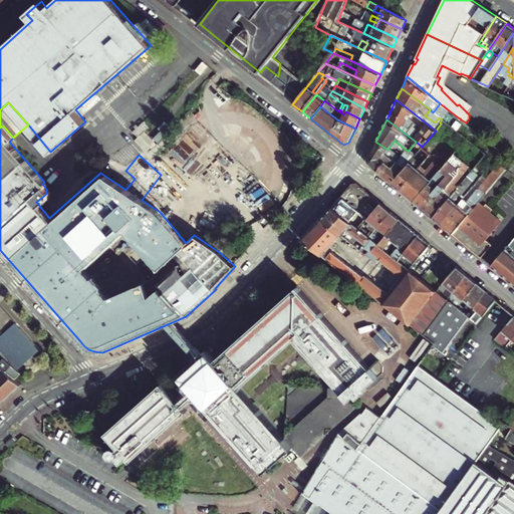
[(384,162),(392,167),(401,156),(404,152),(406,150),(395,141),(388,150),(375,142),(370,153),(367,159),(368,164),(377,171),(384,162)]
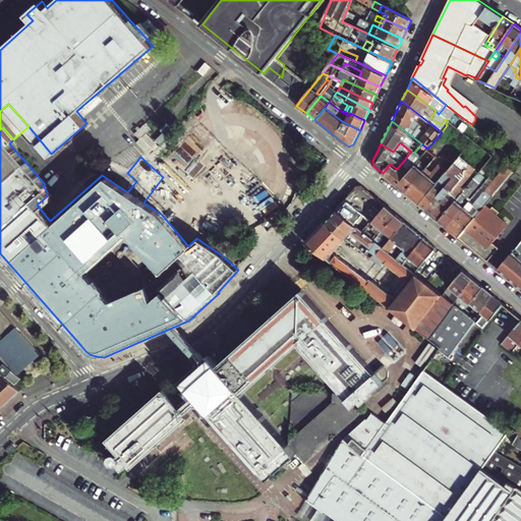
[(415,152),(421,157),(427,149),(421,143),(415,152)]
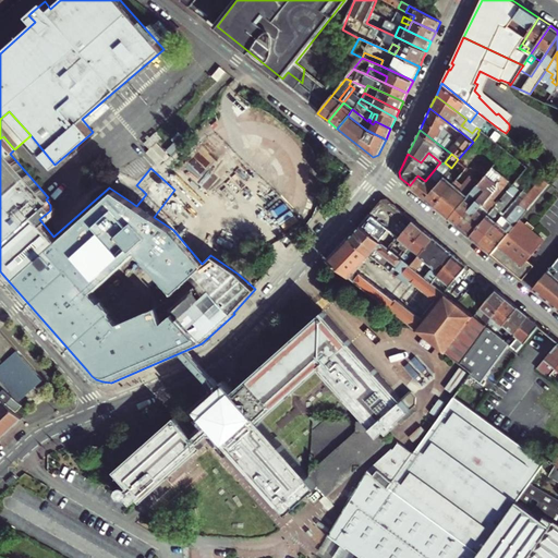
[(514,183),(494,166),(487,172),(509,190),(514,183)]
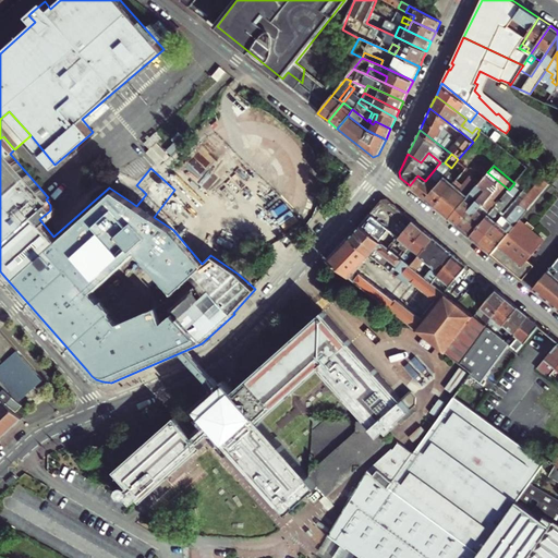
[(410,185),(425,198),(444,176),(435,169),(425,181),(417,176),(410,185)]
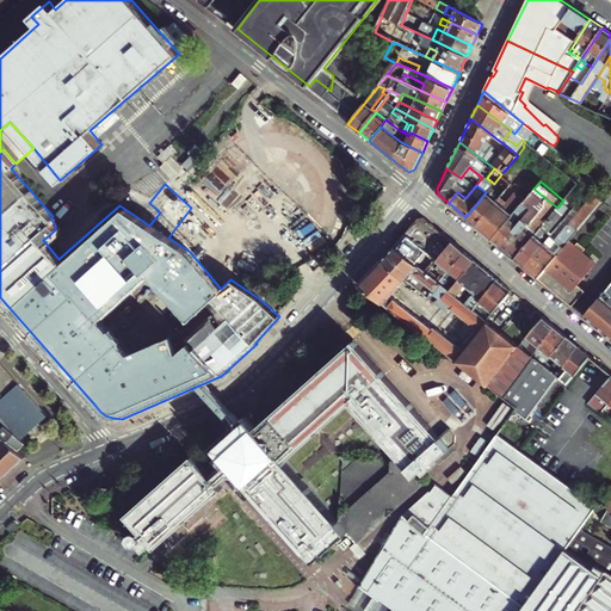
[(516,258),(556,209),(557,208),(534,189),(525,198),(524,201),(531,208),(524,216),(517,224),(500,246),(516,258)]
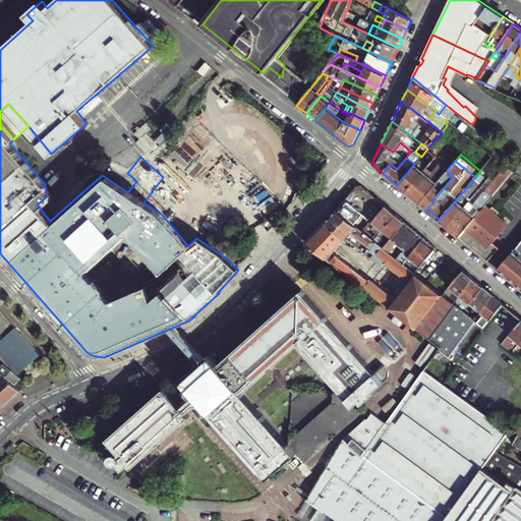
[(406,192),(419,204),(447,171),(448,169),(440,162),(428,176),(423,172),(406,192)]
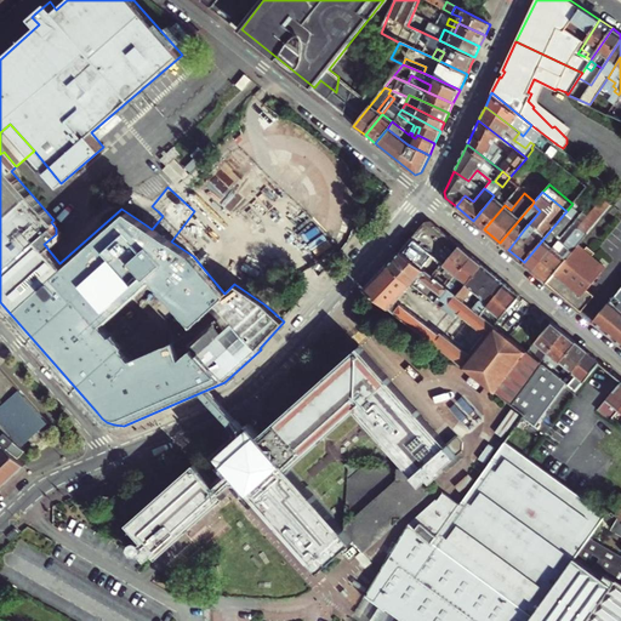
[(505,205),(506,203),(496,194),(494,195),(473,221),(484,229),(505,205)]
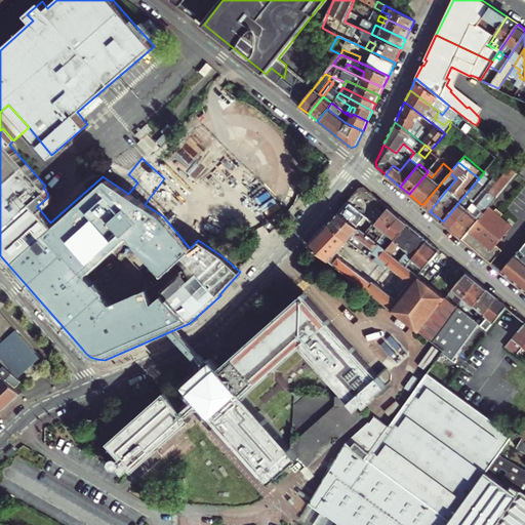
[(430,211),(444,193),(441,190),(446,183),(450,186),(456,178),(450,172),(422,205),(430,211)]
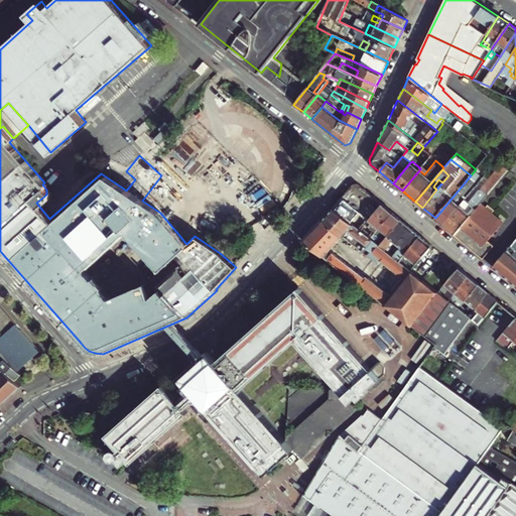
[(122,187),(126,190),(135,179),(131,175),(122,187)]
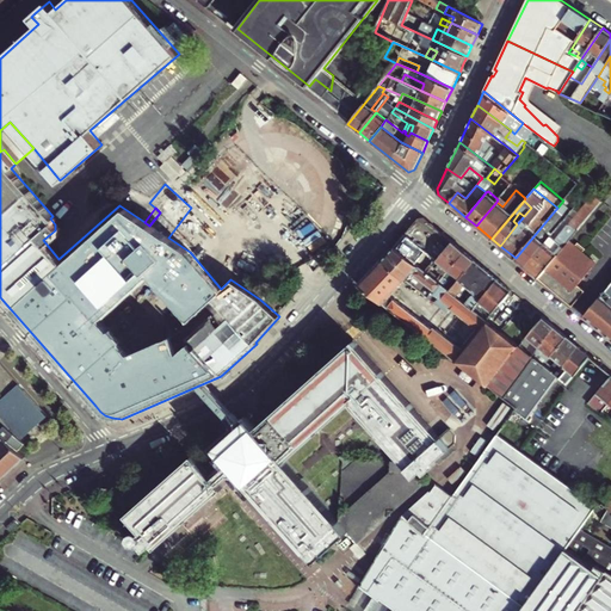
[(525,266),(550,235),(547,233),(562,215),(556,209),(516,258),(525,266)]
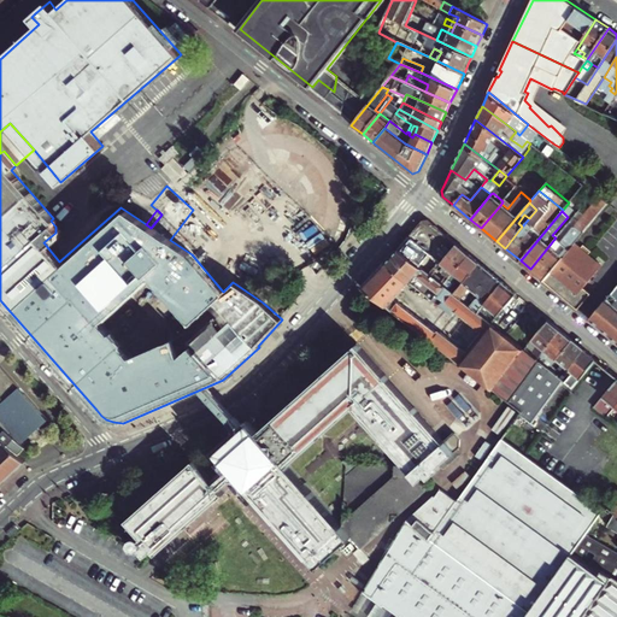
[(574,242),(587,227),(580,221),(577,224),(575,223),(560,241),(556,238),(530,269),(542,280),(574,242)]
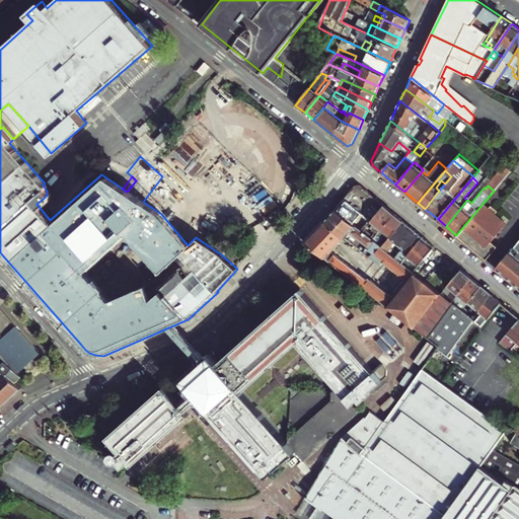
[(456,235),(487,260),(498,246),(492,241),(507,223),(495,213),(497,211),(490,205),(488,208),(483,204),(456,235)]
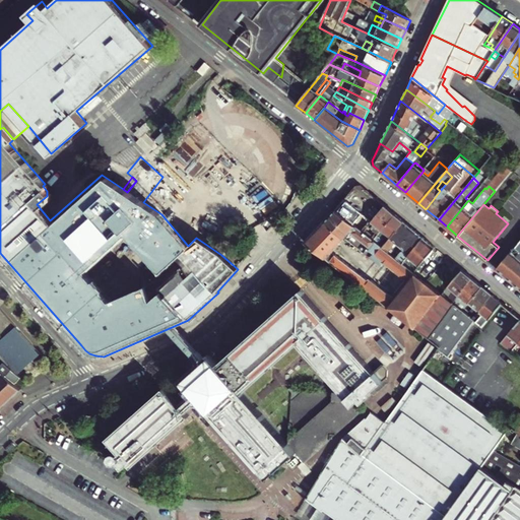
[(374,241),(379,235),(396,214),(386,206),(373,221),(375,223),(371,228),(377,233),(371,239),(374,241)]
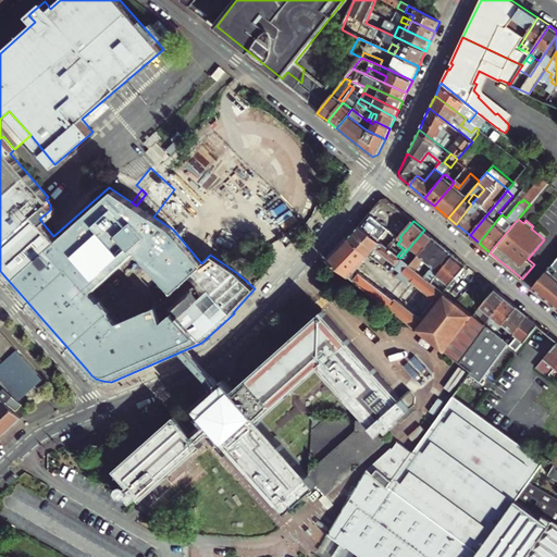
[(360,225),(348,237),(370,256),(372,252),(378,247),(399,263),(403,259),(400,258),(397,256),(360,225)]
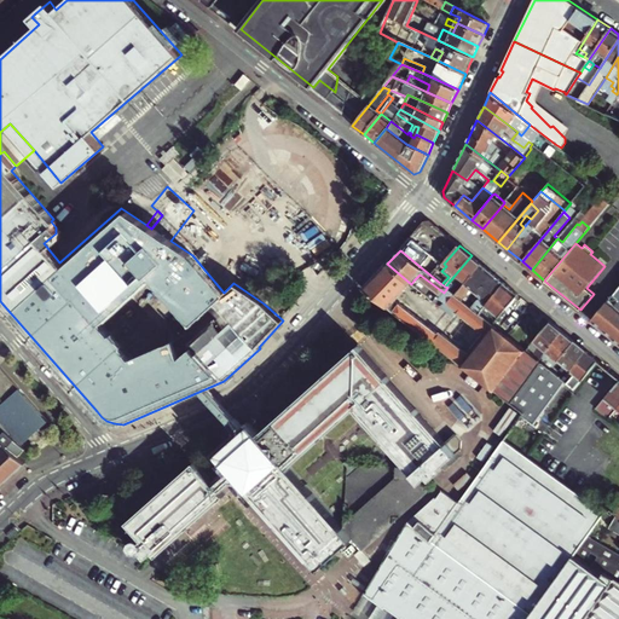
[(451,279),(461,288),(481,264),(472,255),(451,279)]
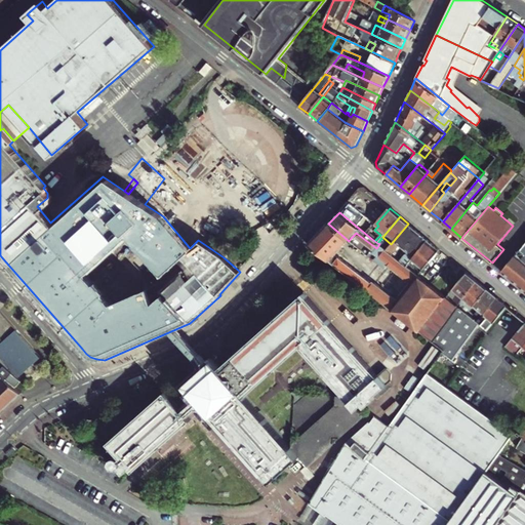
[(349,241),(328,224),(309,244),(433,340),(459,307),(457,305),(453,301),(449,298),(418,274),(406,265),(399,259),(395,256),(387,249),(384,247),(379,244),(376,248),(371,254),(386,267),(372,283),(335,254),(349,241)]
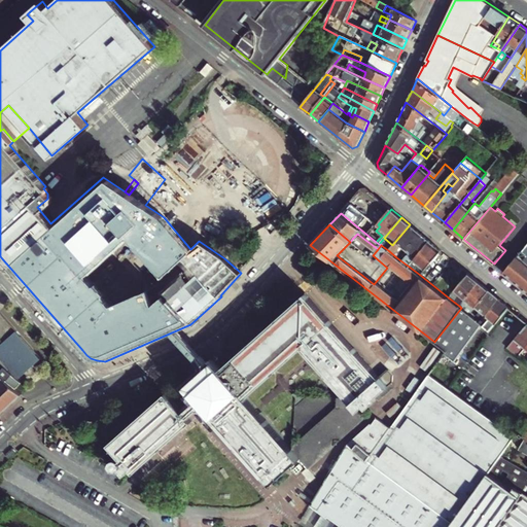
[(400,246),(405,248),(419,232),(410,224),(392,245),(389,248),(388,250),(396,257),(398,255),(395,252),(400,246)]
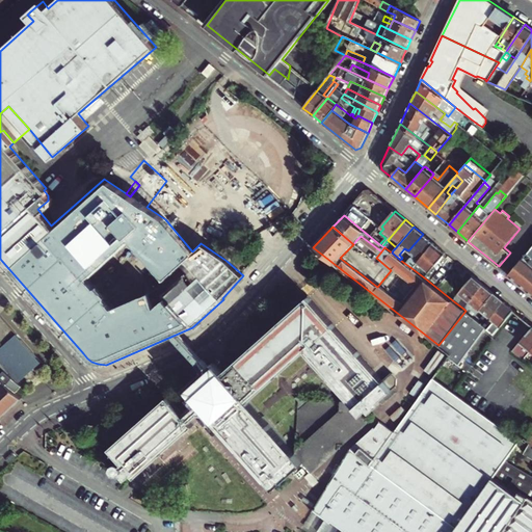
[(404,263),(411,268),(433,242),(423,234),(408,250),(407,251),(413,256),(410,256),(404,263)]
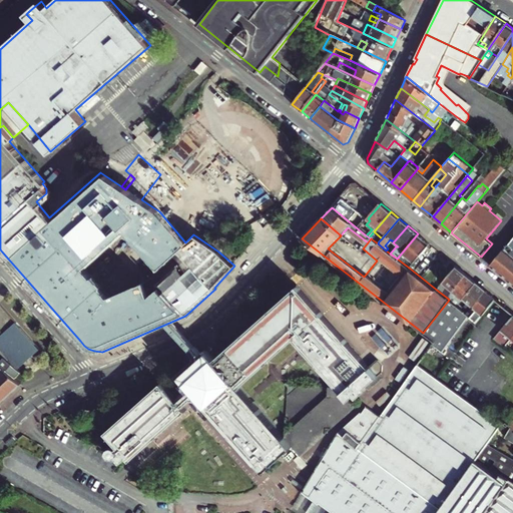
[(369,237),(371,238),(375,241),(377,239),(379,241),(382,238),(374,231),(369,237)]
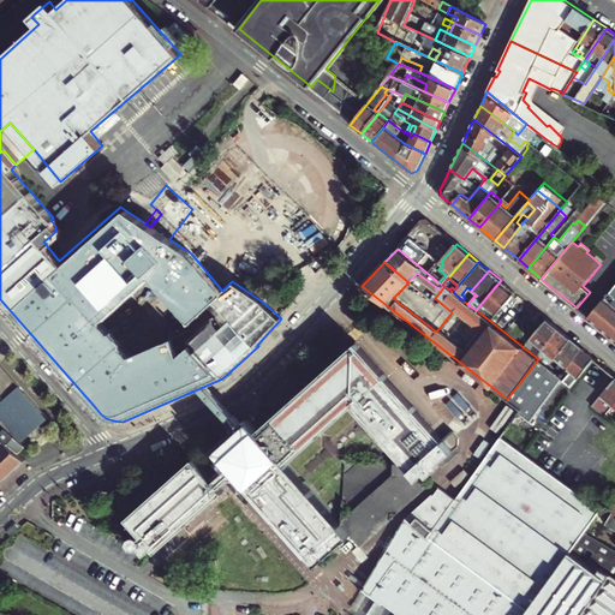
[(501,280),(476,310),(490,321),(514,292),(501,280)]
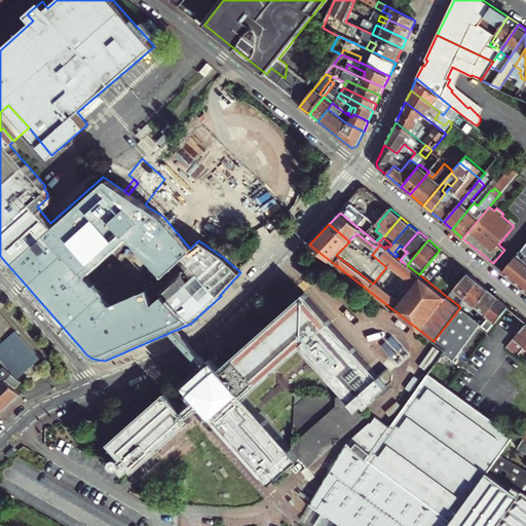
[(525,243),(503,271),(525,291),(525,243)]
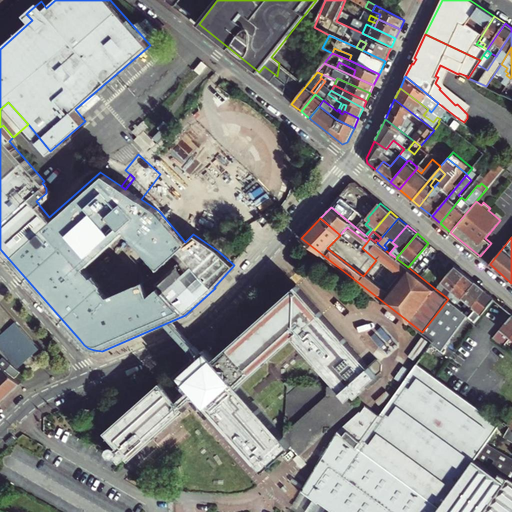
[(442,294),(446,297),(465,274),(455,265),(442,281),(448,286),(444,291),(442,294)]
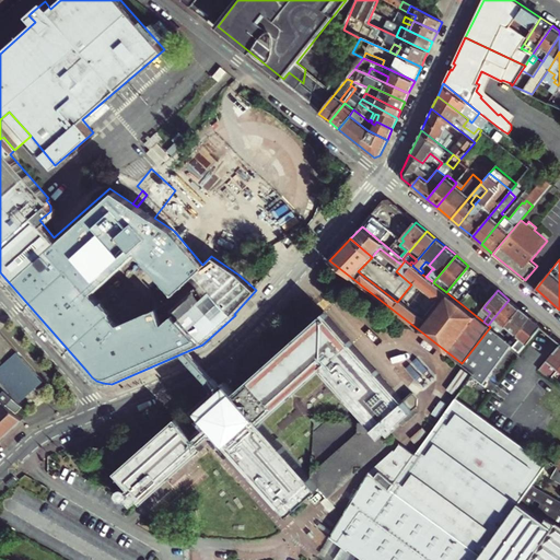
[(500,321),(505,325),(520,308),(509,300),(488,325),(490,327),(492,329),(500,321)]
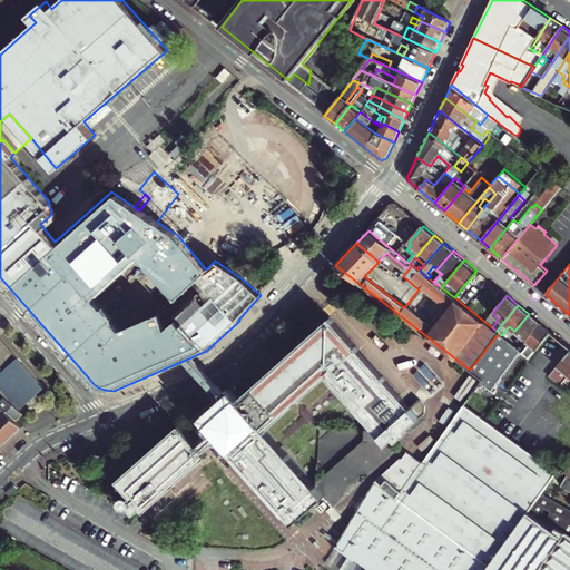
[(529,314),(514,331),(526,341),(540,323),(529,314)]
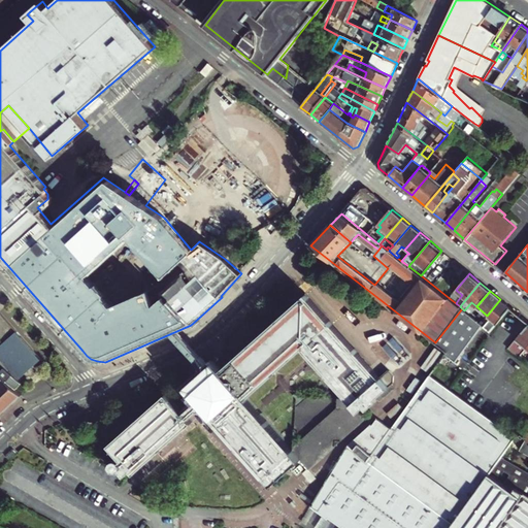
[(198,360),(203,366),(184,384),(190,391),(188,393),(193,400),(195,401),(197,399),(202,405),(223,428),(272,484),(301,459),(309,468),(367,418),(360,410),(366,404),(369,407),(380,398),(377,396),(394,382),(394,374),(390,370),(382,376),(307,293),(279,318),(222,369),(212,359),(208,362),(203,356),(198,360)]
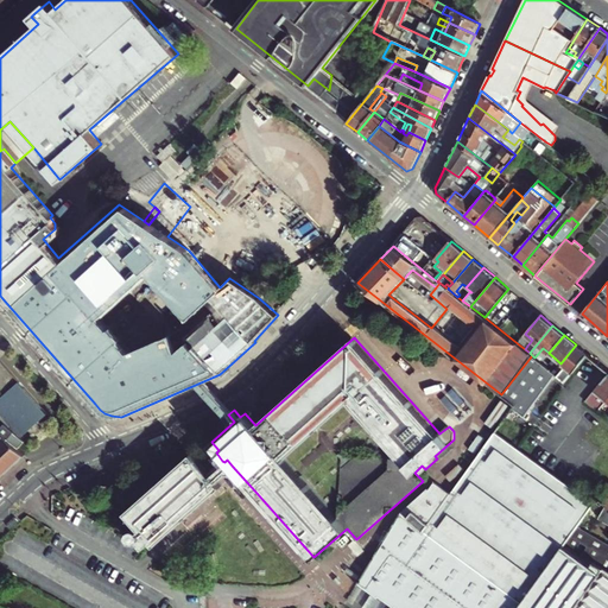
[(556,373),(564,380),(588,353),(576,344),(561,363),(553,372),(556,373)]
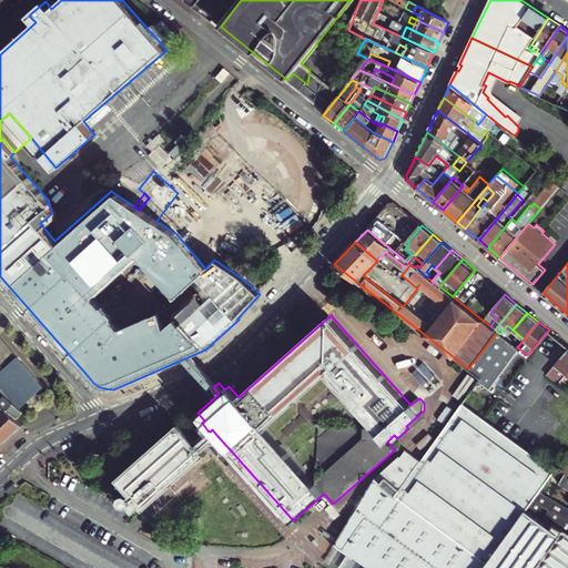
[(508,335),(513,330),(507,325),(499,334),(503,336),(506,332),(508,335)]
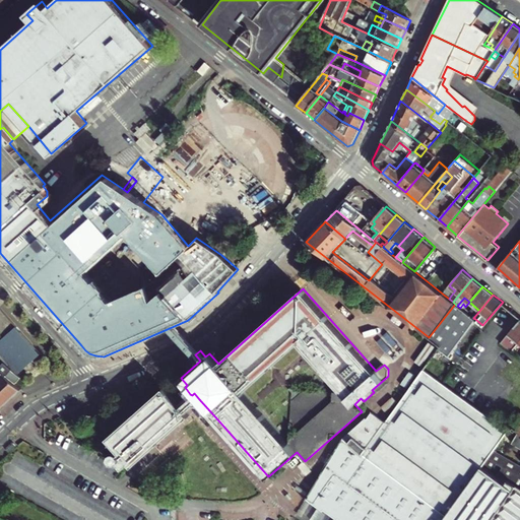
[(465,307),(463,310),(473,318),(479,311),(469,302),(465,307)]
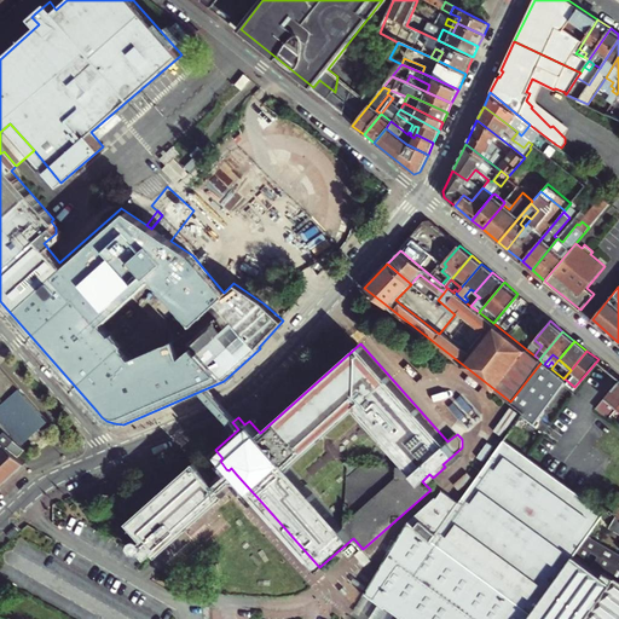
[(574,387),(583,393),(594,381),(602,387),(591,400),(599,406),(618,382),(618,376),(599,359),(574,387)]
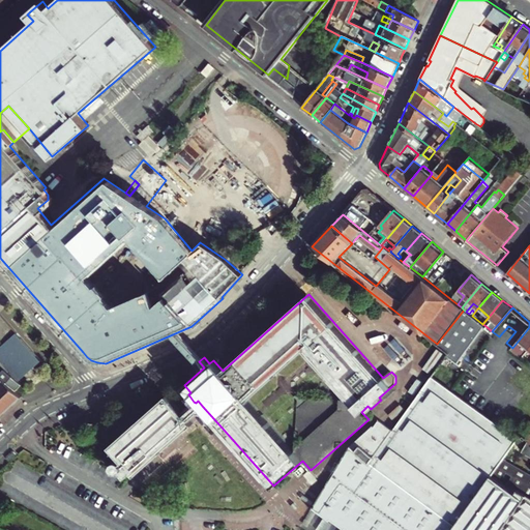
[(455,362),(484,325),(482,324),(472,316),(469,314),(466,312),(464,310),(437,344),(448,353),(447,355),(455,362)]
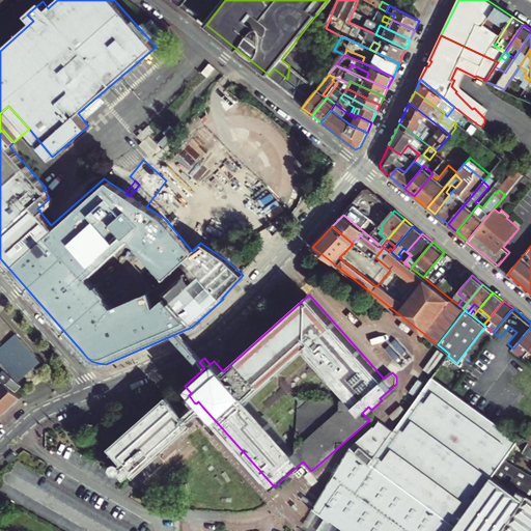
[(0,342),(16,330),(5,319),(0,323),(0,342)]
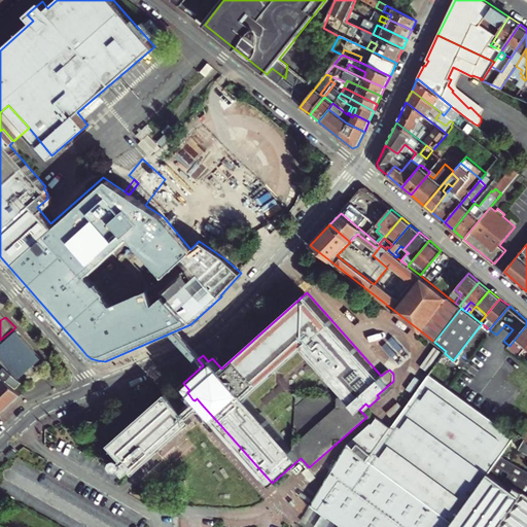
[(526,325),(510,346),(508,347),(518,354),(519,353),(520,354),(526,345),(526,325)]
